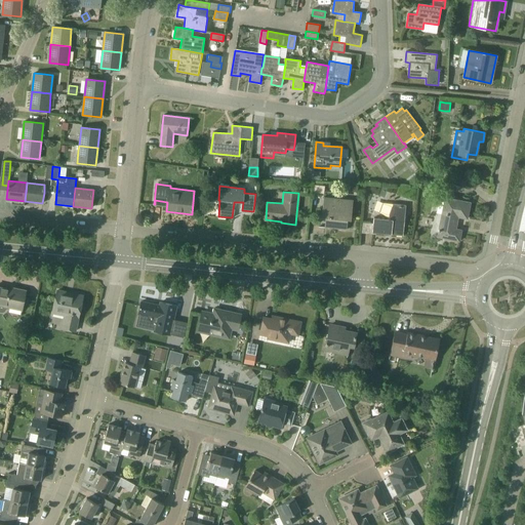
[(351,220),(353,200),(324,197),(322,217),(327,217),(326,228),(344,230),(345,219),(351,220)]
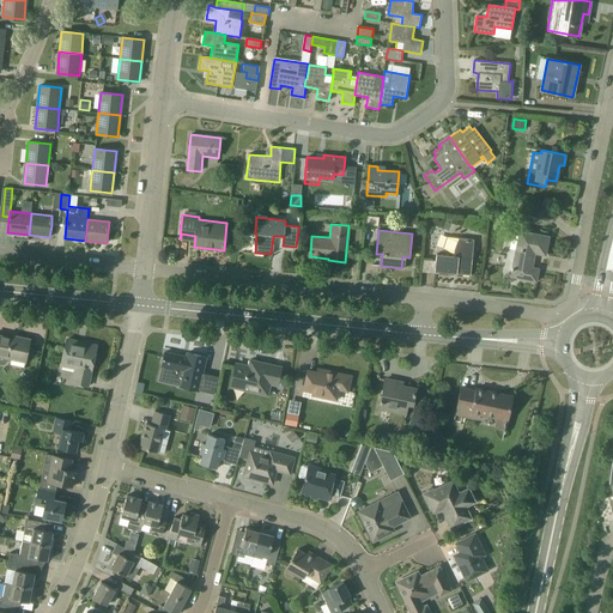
[(550,237),(538,235),(520,231),(510,277),(536,281),(539,268),(532,267),(535,254),(546,255),(550,237)]
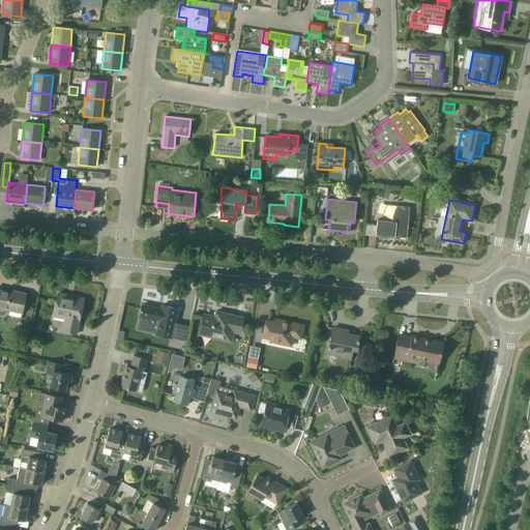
[(407,238),(410,207),(386,205),(383,214),(391,218),(391,222),(377,219),(376,235),(407,238)]
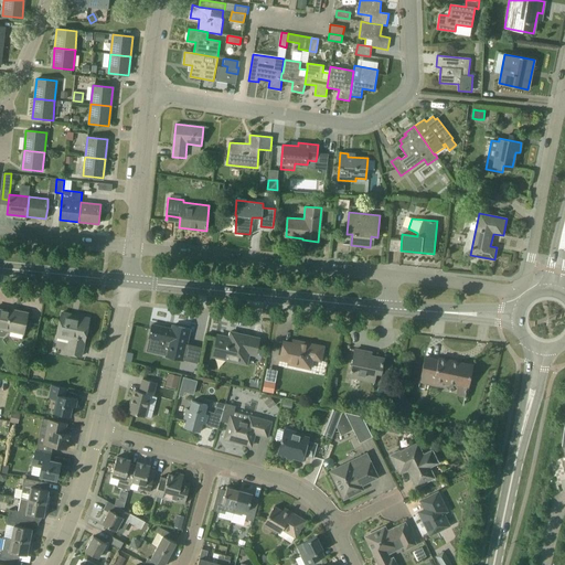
[(0,309),(0,336),(2,337),(6,336),(7,332),(7,330),(23,333),(28,312),(17,310),(17,313),(0,309)]
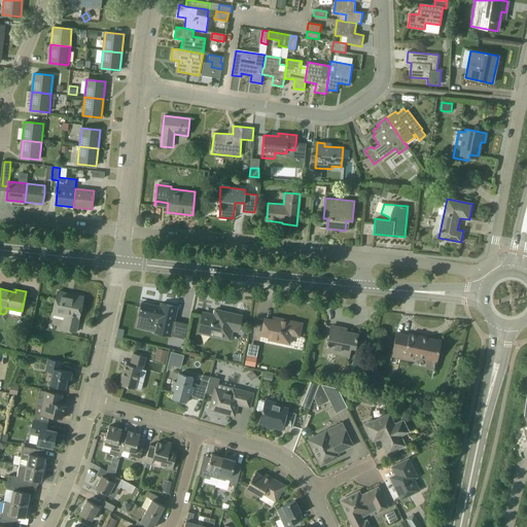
[(61,329),(66,330),(75,332),(82,301),(66,296),(67,293),(58,291),(53,315),(64,317),(61,329)]
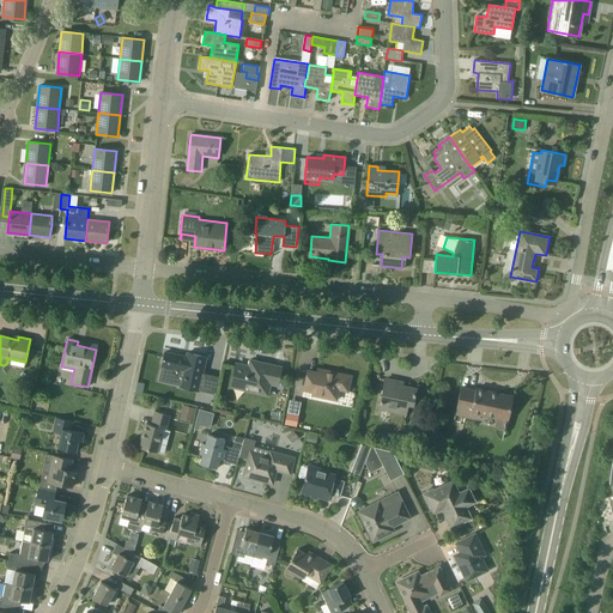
[(199,390),(204,369),(206,357),(187,353),(187,357),(165,352),(162,366),(175,370),(171,381),(180,383),(178,386),(199,390)]
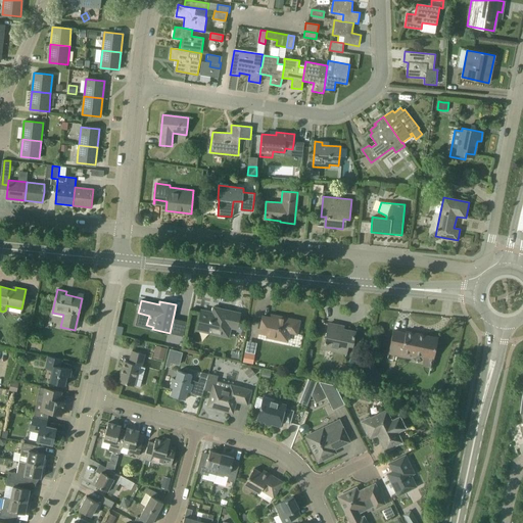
[(236,329),(236,326),(239,316),(227,314),(228,311),(214,307),(212,313),(201,311),(197,331),(229,338),(231,328),(236,329)]
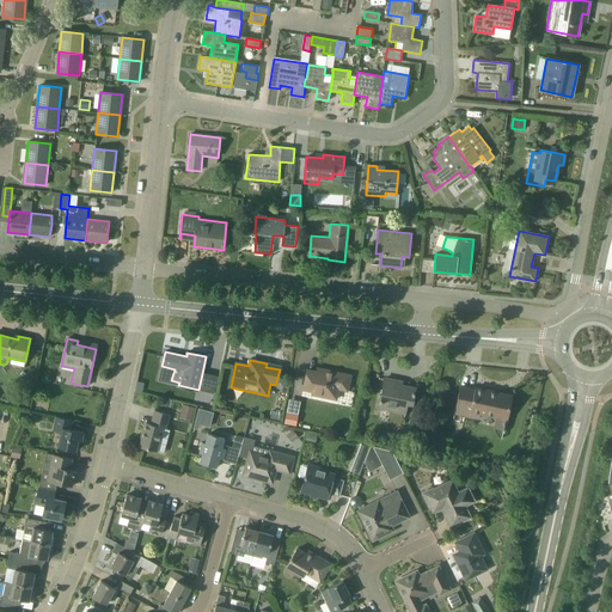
[(347,392),(348,387),(350,375),(328,371),(328,374),(307,369),(303,390),(312,392),(311,396),(337,401),(340,390),(347,392)]
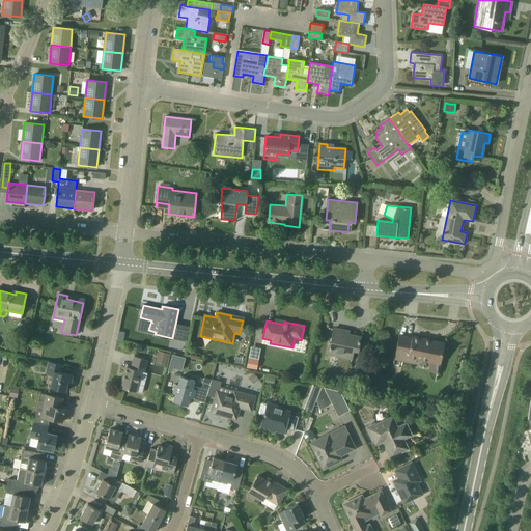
[(358,352),(360,337),(342,334),(343,331),(334,329),(328,355),(353,359),(354,352),(358,352)]
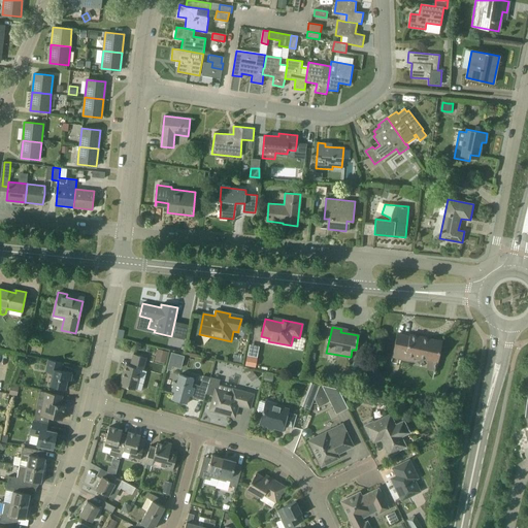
[(434,371),(436,361),(437,362),(441,341),(409,335),(409,336),(397,334),(392,357),(413,362),(414,360),(427,363),(426,369),(434,371)]
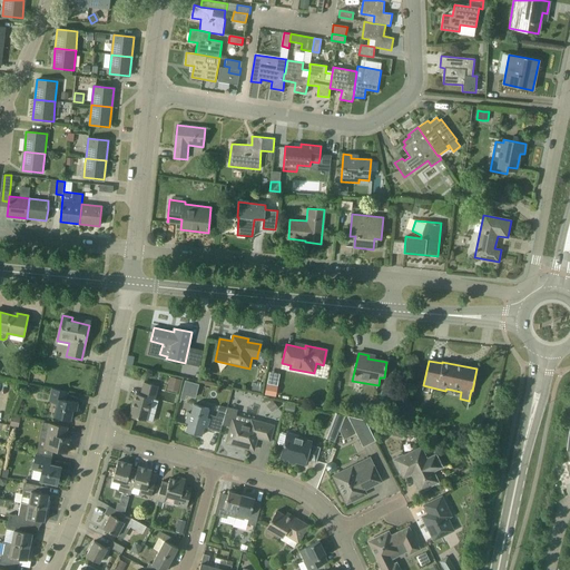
[(170,376),(168,383),(174,384),(173,391),(178,392),(182,380),(170,376)]
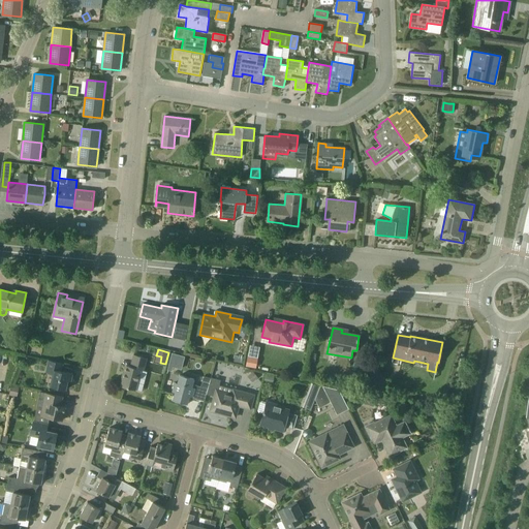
[(168,367),(182,370),(185,355),(172,352),(168,367)]
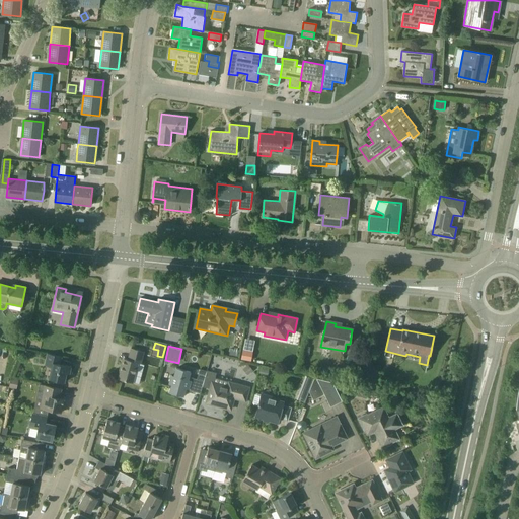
[(144,352),(141,351),(131,348),(128,360),(124,359),(119,379),(132,383),(132,382),(139,384),(144,365),(140,364),(144,352)]
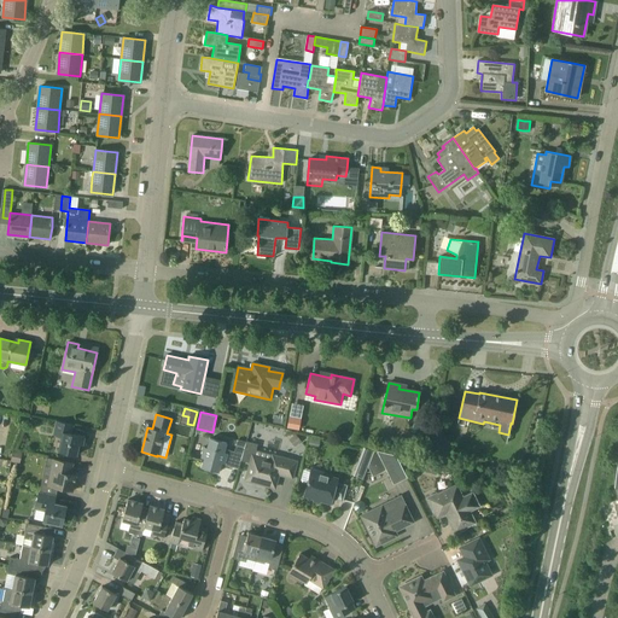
[(274,414),(273,423),(283,425),(285,417),(274,414)]
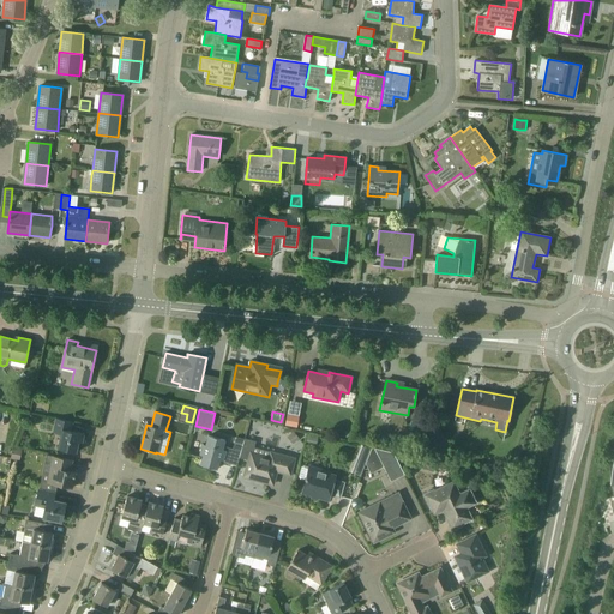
[(296,427),(299,416),(296,415),(288,414),(286,425),(296,427)]
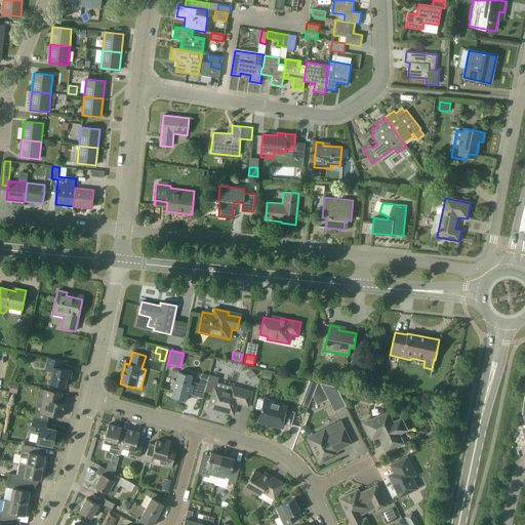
[(72,371),(62,369),(62,368),(64,361),(47,357),(44,369),(51,371),(48,384),(65,387),(67,377),(70,377),(72,371)]
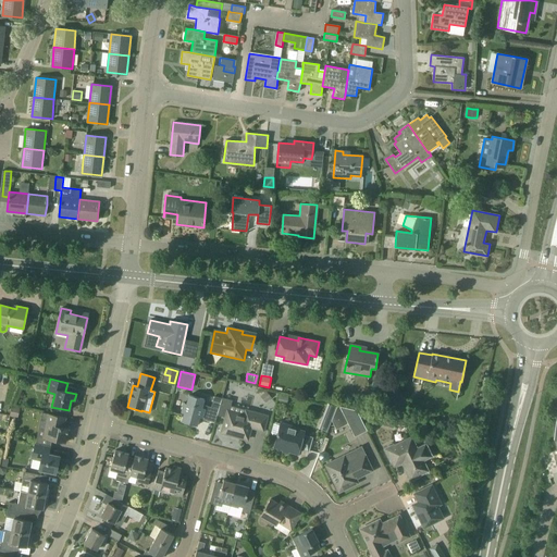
[(261,396),(265,403),(271,398),(267,392),(261,396)]
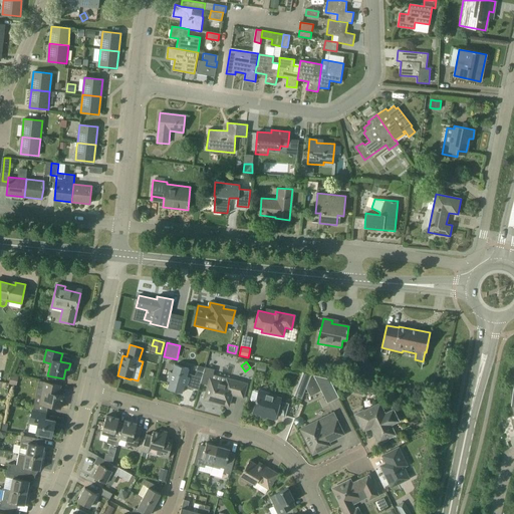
[(200,383),(205,367),(198,365),(195,375),(189,374),(189,377),(187,376),(189,368),(174,364),(172,372),(170,371),(167,380),(170,381),(168,389),(182,393),(184,384),(186,386),(185,388),(192,390),(193,389),(199,390),(200,383)]
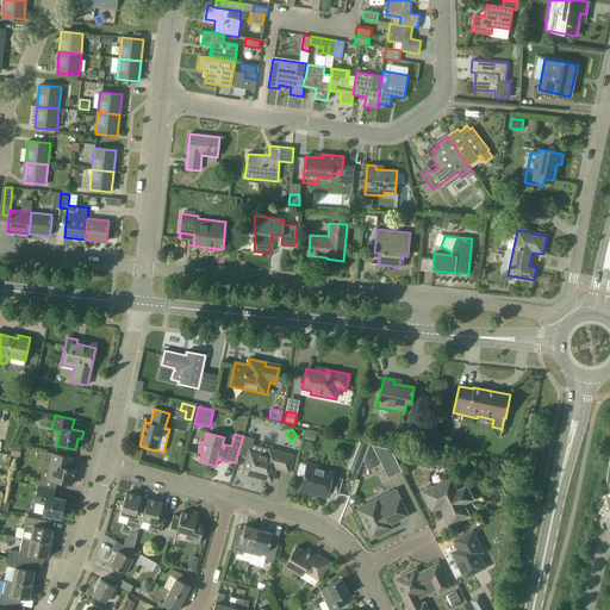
[(287,471),(292,454),(268,448),(267,452),(253,448),(255,439),(243,435),(243,436),(237,455),(247,458),(242,473),(254,477),(254,475),(271,479),(269,481),(271,481),(274,467),(287,471)]
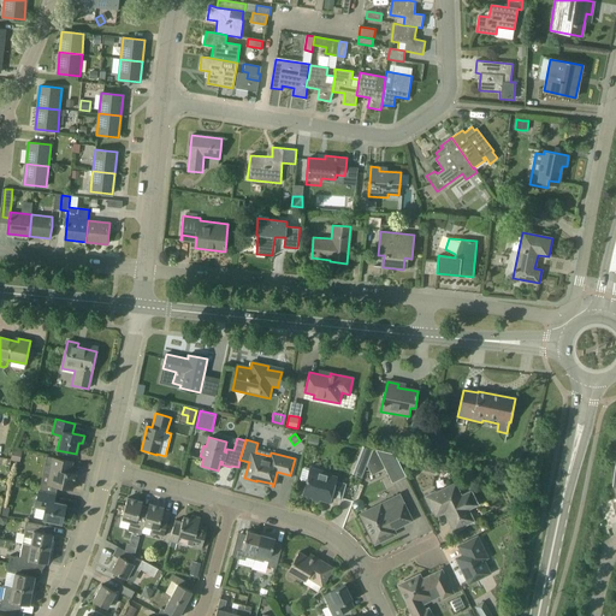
[(432,449),(439,458),(449,452),(443,442),(432,449)]
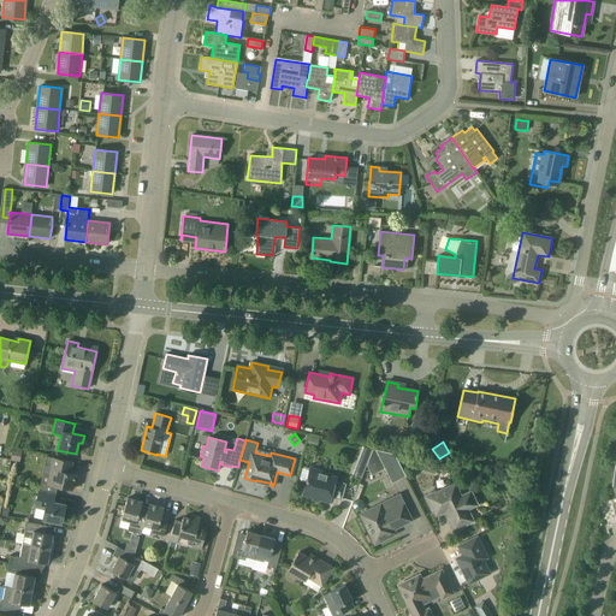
[(369,458),(372,450),(362,446),(360,455),(365,456),(369,458)]
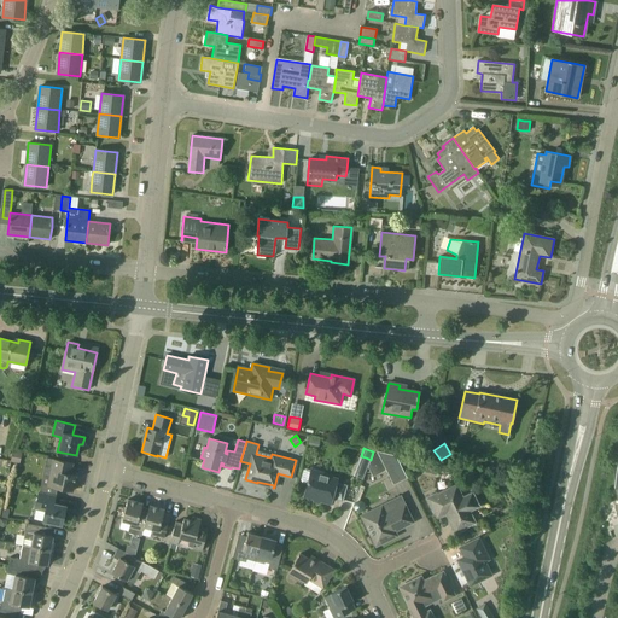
[(396,455),(377,450),(375,450),(394,484),(407,477),(396,455)]
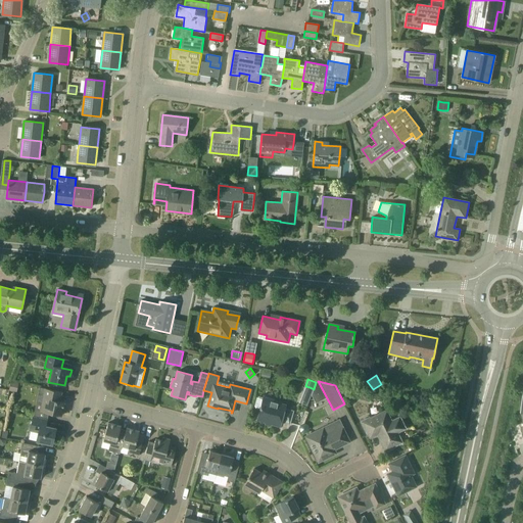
[(9,390),(17,392),(18,384),(10,382),(9,390)]
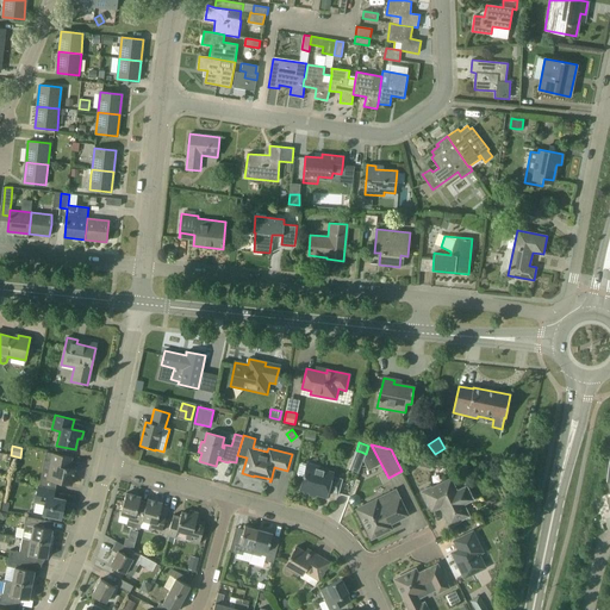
[(408,453),(392,449),(399,462),(406,459),(408,453)]
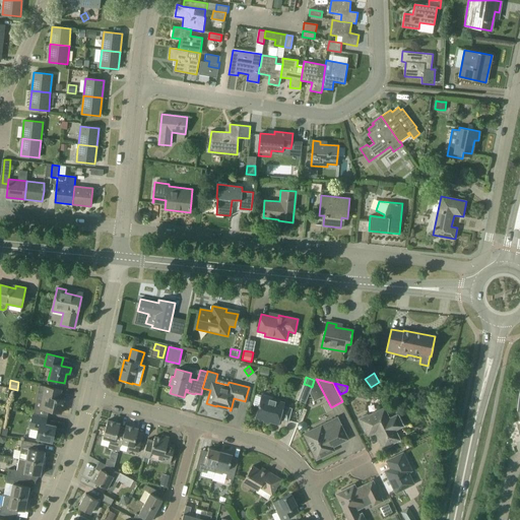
[(61,390),(52,388),(45,386),(42,400),(36,399),(33,413),(47,416),(49,410),(61,413),(64,400),(59,399),(61,390)]
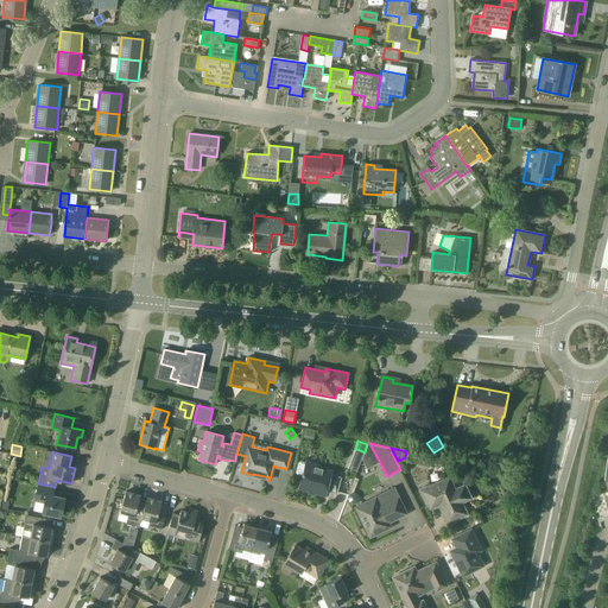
[(325,495),(333,469),(323,467),(324,466),(305,460),(305,462),(299,461),(296,473),(303,475),(299,488),(325,495)]
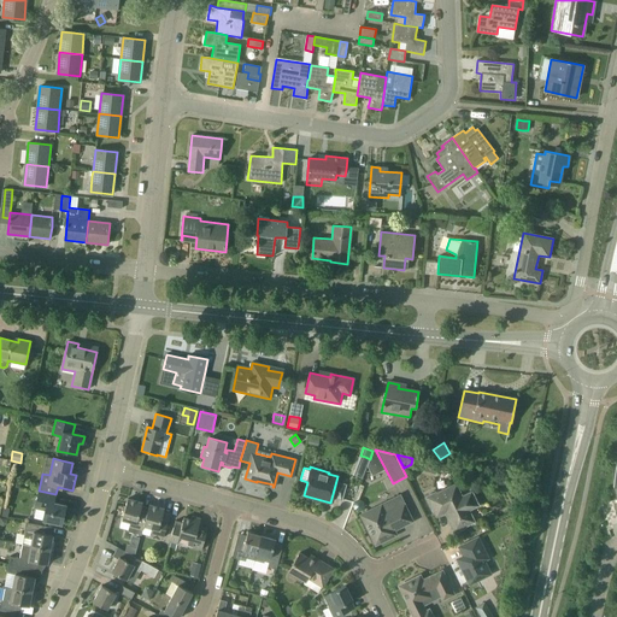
[(454,533),(475,522),(470,511),(480,506),(472,491),(463,495),(457,482),(436,492),(425,498),(434,512),(435,512),(438,516),(446,511),(450,518),(448,519),(454,533)]
